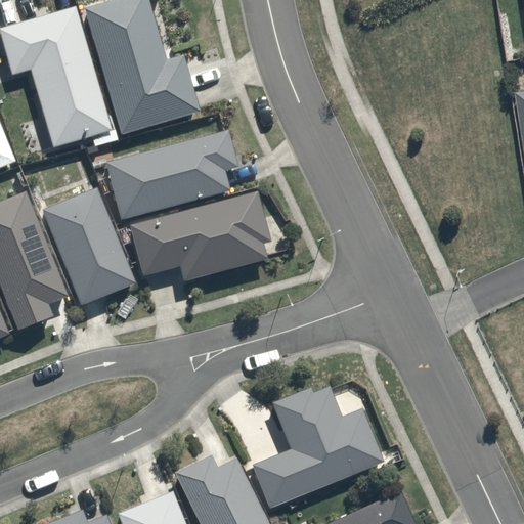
[(199,110),(183,54),(163,59),(145,0),(123,0),(84,11),(118,132),(199,110)]
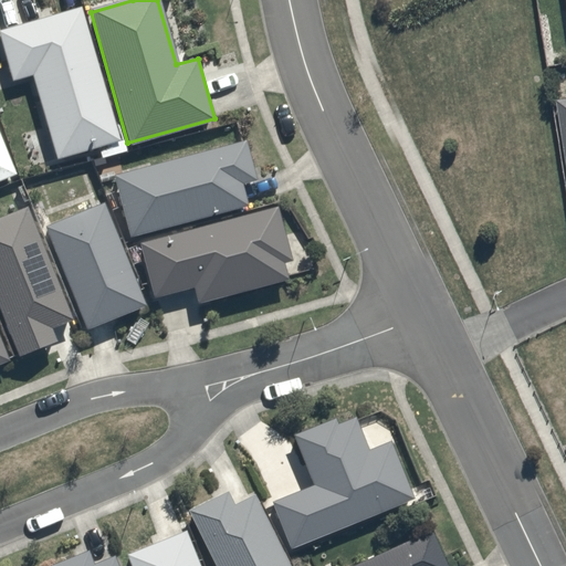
[(0,29),(0,38),(12,80),(31,74),(58,160),(123,140),(83,4),(0,29)]
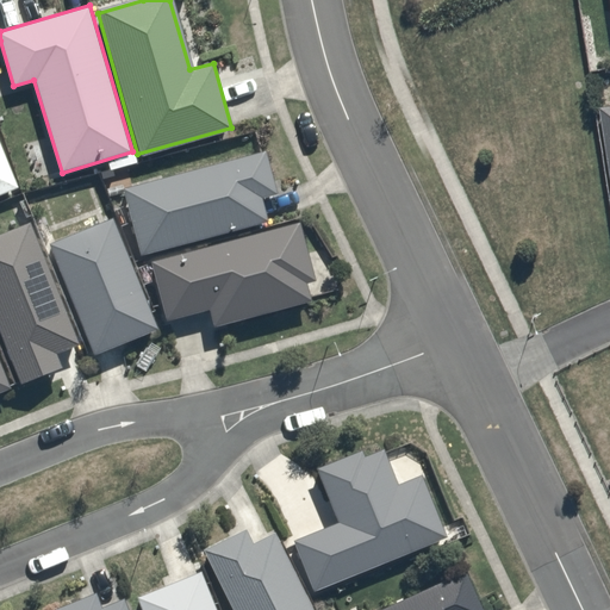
[(0,198),(23,188),(0,134),(0,198)]
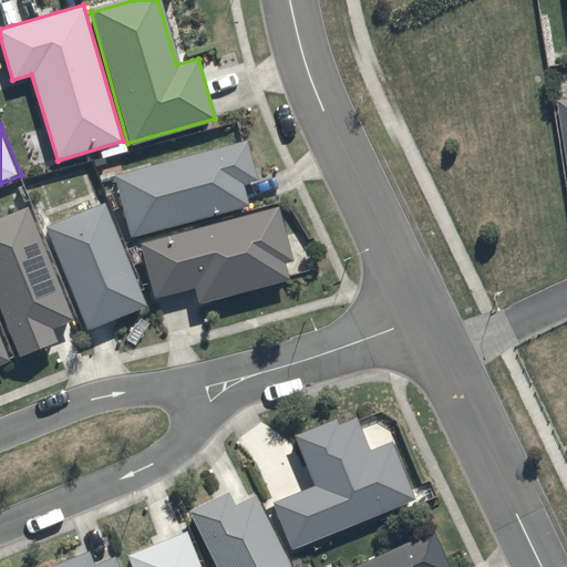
[(134,238),(248,204),(243,186),(259,182),(246,138),(116,177),(134,238)]
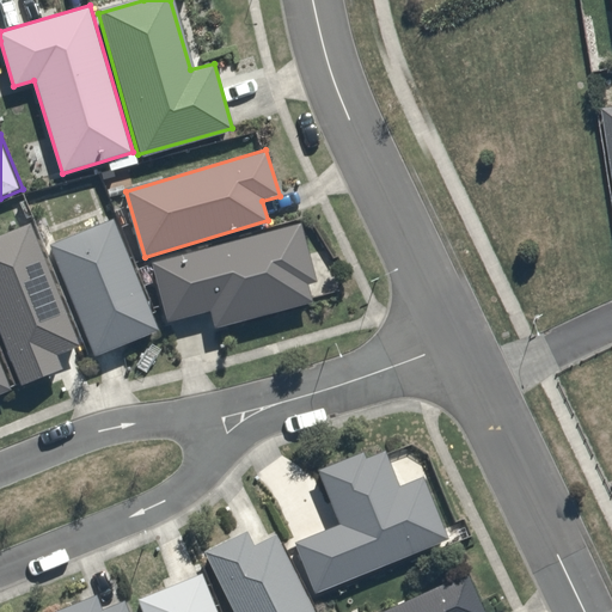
[(112,215),(44,244),(91,356),(159,328),(112,215)]
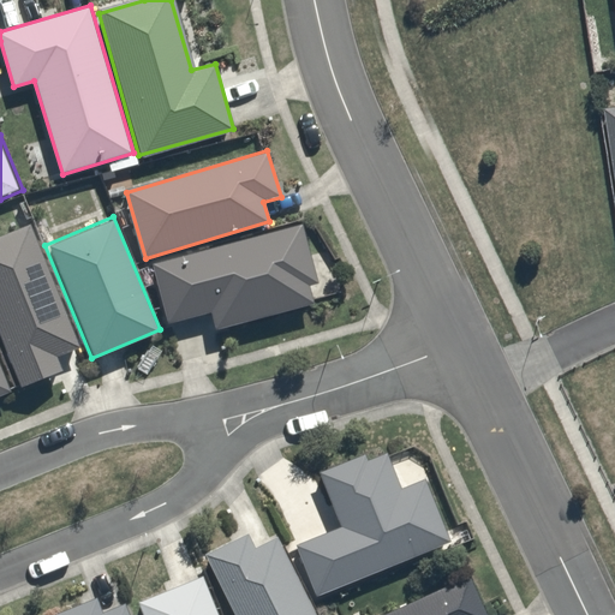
[(148,266),(165,327),(206,315),(210,333),(315,304),(309,282),(317,280),(302,224),(148,266)]
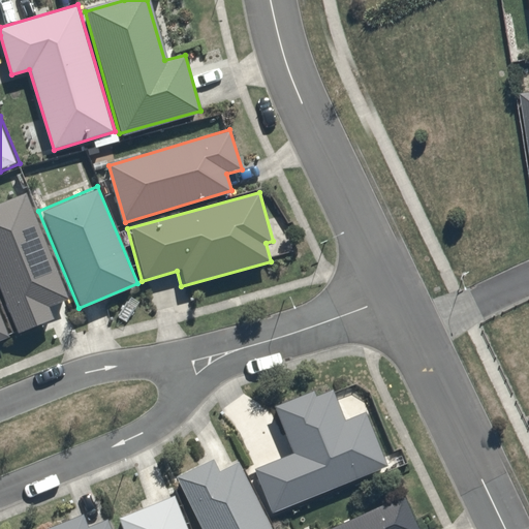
[(44,305),(70,294),(28,194),(0,206),(0,293),(14,330),(49,315),(44,305)]
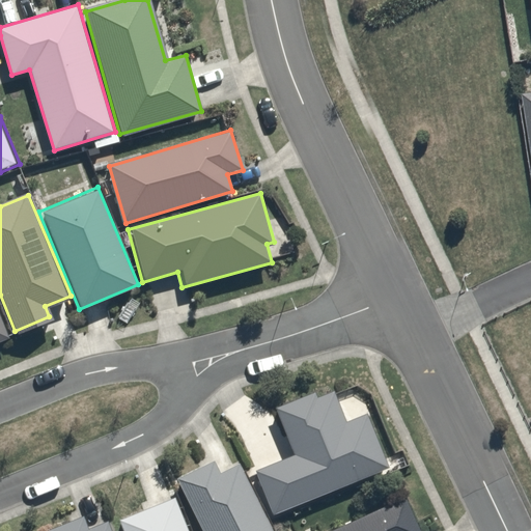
[(0,310),(0,341),(11,336),(5,323),(0,310)]
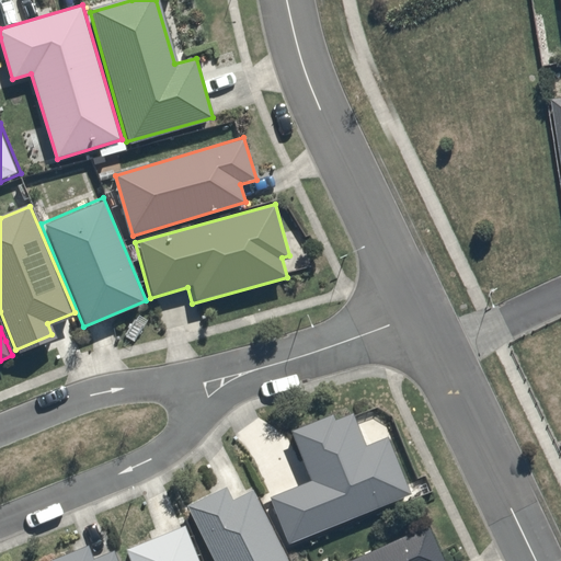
[(353,410),(292,435),(309,480),(272,495),(289,539),(410,490),(390,439),(368,448),(353,410)]
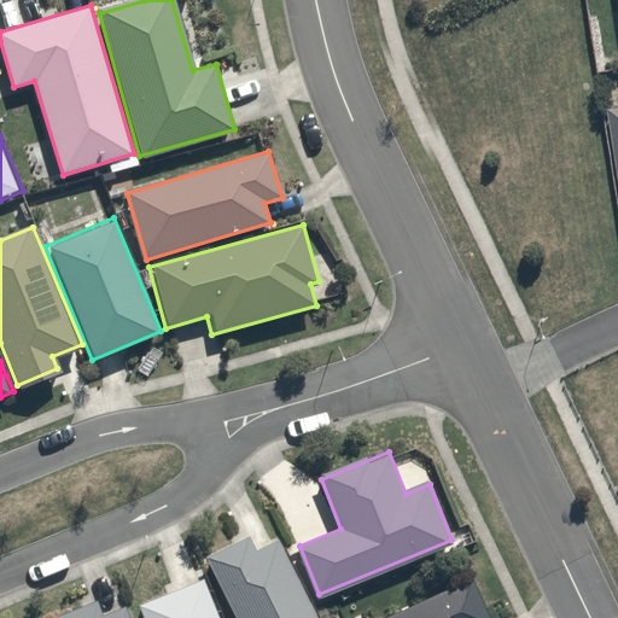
[(256,548),(249,535),(203,557),(232,617),(316,617),(279,537),(256,548)]
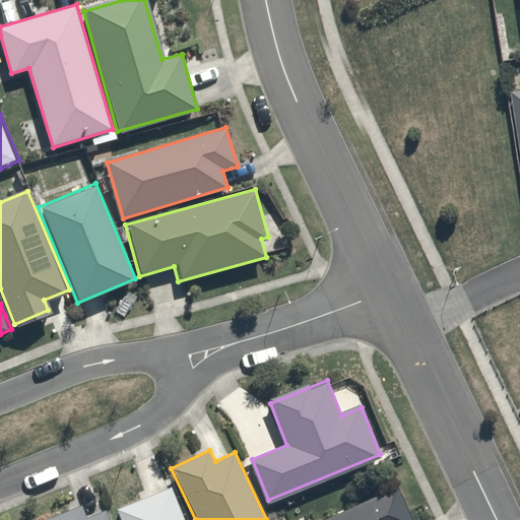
[(184,519),(169,483),(115,506),(120,519),(184,519)]
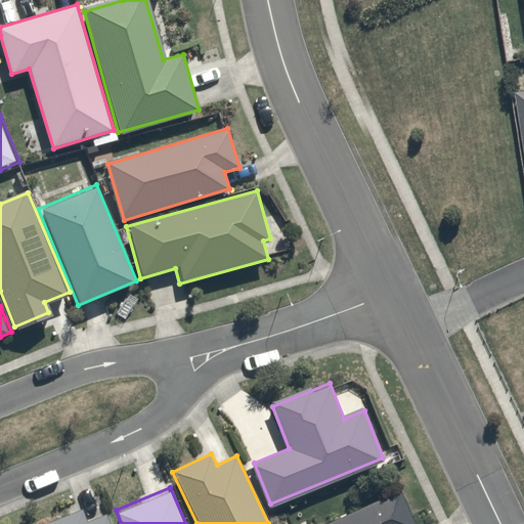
[(323,523),(419,523),(403,488),(323,523)]
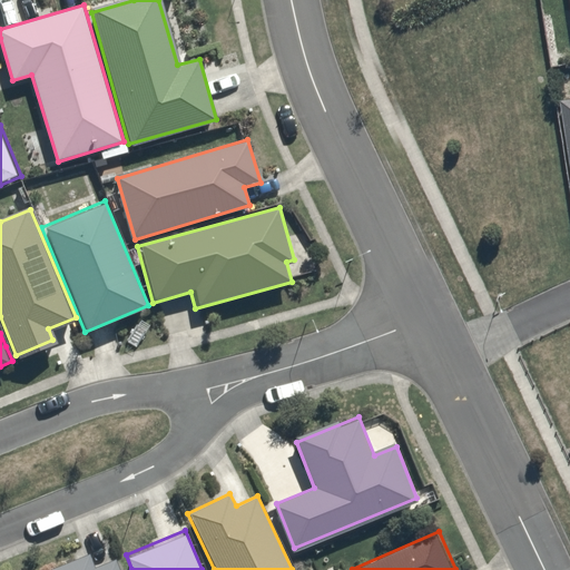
[(119,569),(115,558),(92,568),(86,551),(45,568),(45,569),(119,569)]
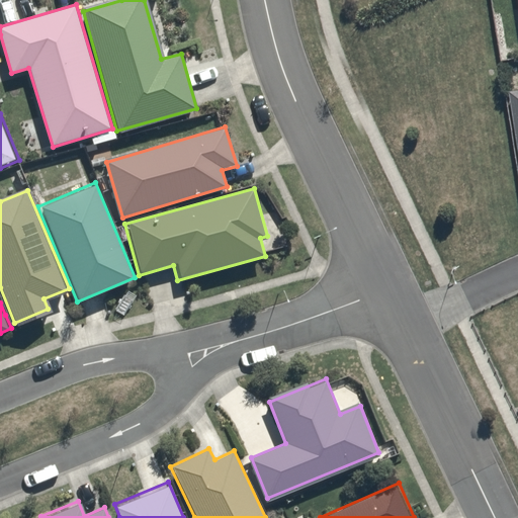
All buildings are outlined.
